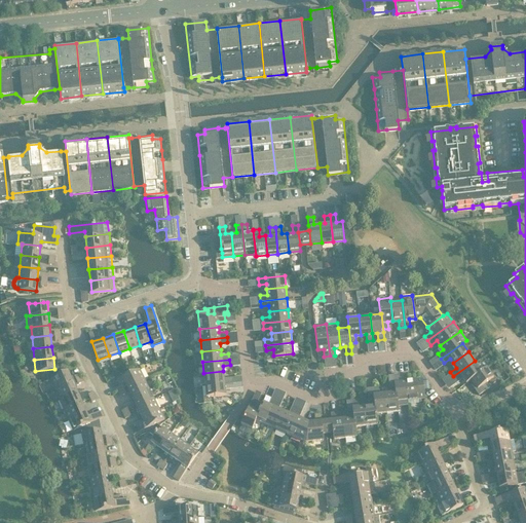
[(466,381),(472,378),(471,378),(482,370),(481,370),(475,361),(453,376),(456,381),(462,377),(466,381)]
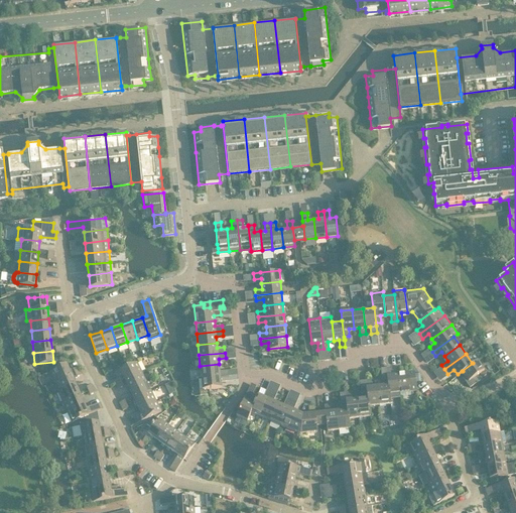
[(477,359),(472,363),(473,363),(462,371),(463,371),(465,375),(463,376),(470,386),(481,378),(477,373),(484,369),(477,359)]
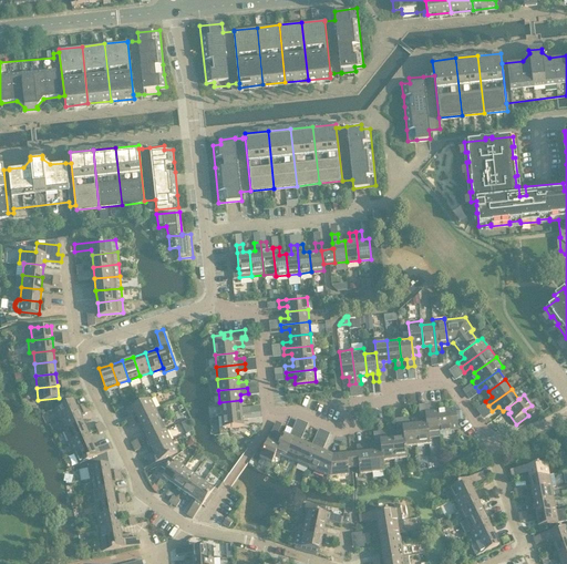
[(132,404),(137,417),(155,407),(150,396),(132,404)]
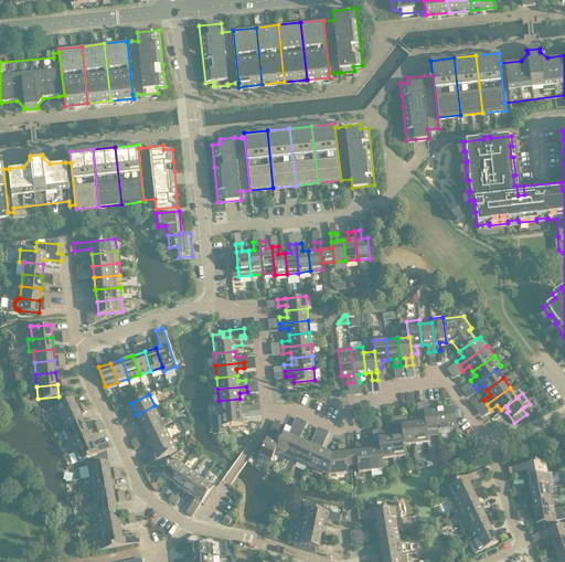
[(54,405),(59,416),(77,409),(73,398),(54,405)]
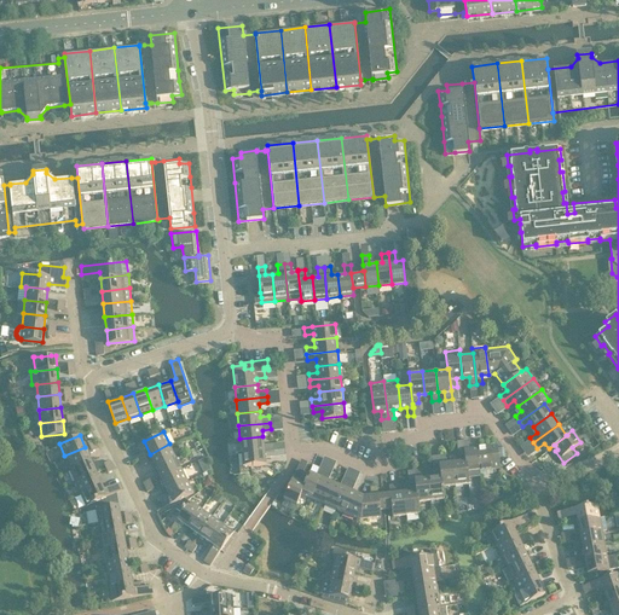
[(239,439),(242,452),(272,448),(272,442),(264,442),(262,436),(239,439)]
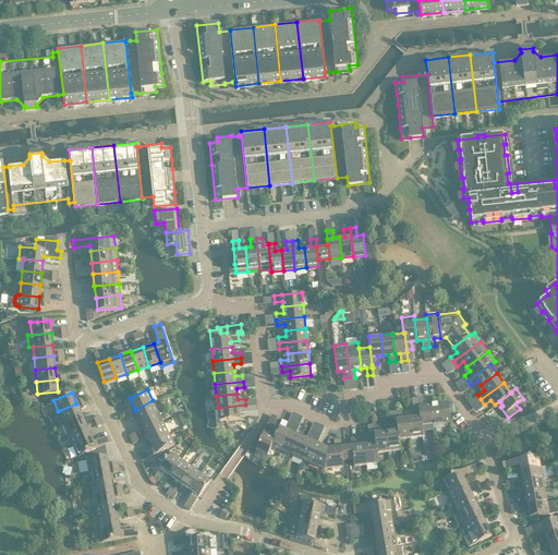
[(422,424),(433,423),(431,402),(424,403),(424,396),(417,396),(419,403),(422,435),(423,435),(422,424)]
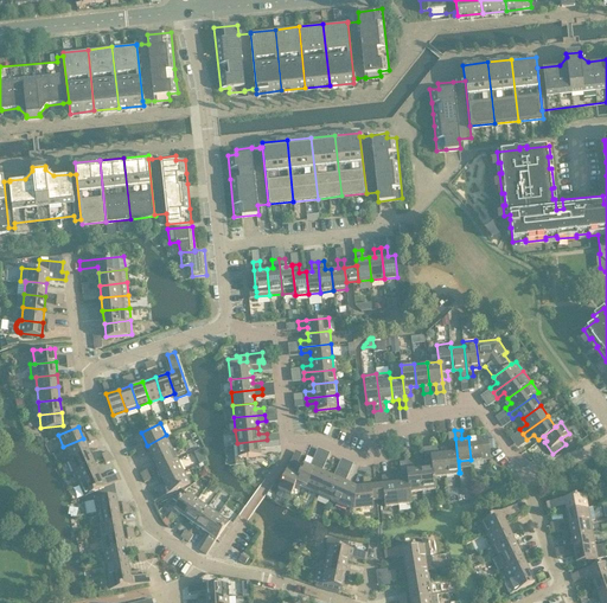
[(147,446),(153,456),(172,447),(166,435),(147,446)]
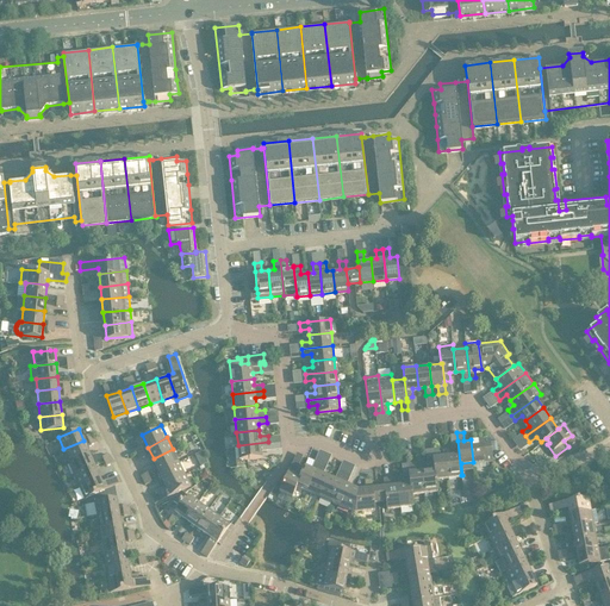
[(484,438),(471,439),(473,462),(473,467),(485,466),(484,461),(492,460),(490,438),(484,438)]
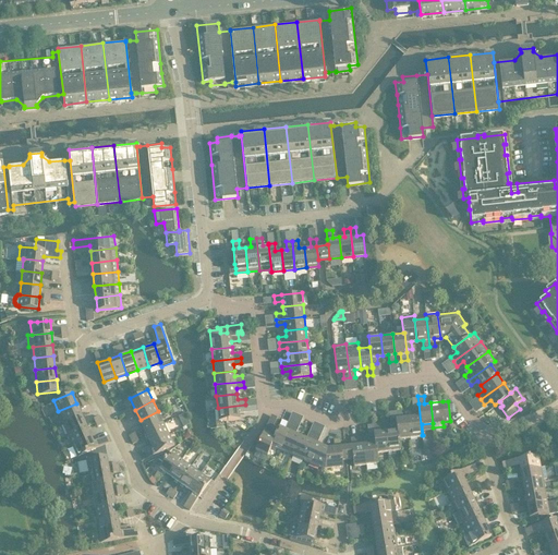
[(58,411),(63,422),(82,414),(76,403),(58,411)]
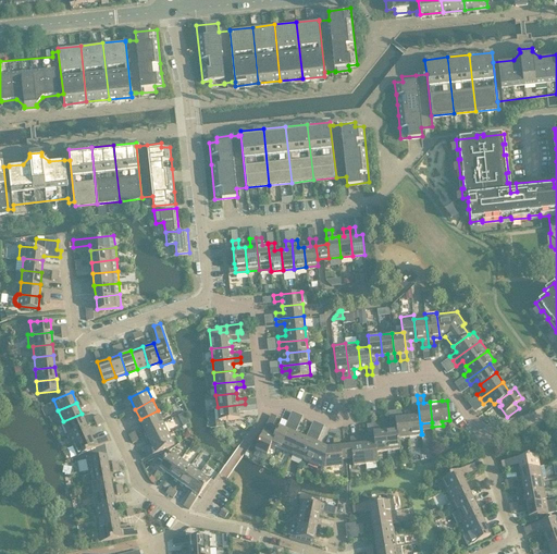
[(413,415),(407,415),(409,435),(421,434),(418,403),(417,403),(418,406),(412,407),(413,415)]
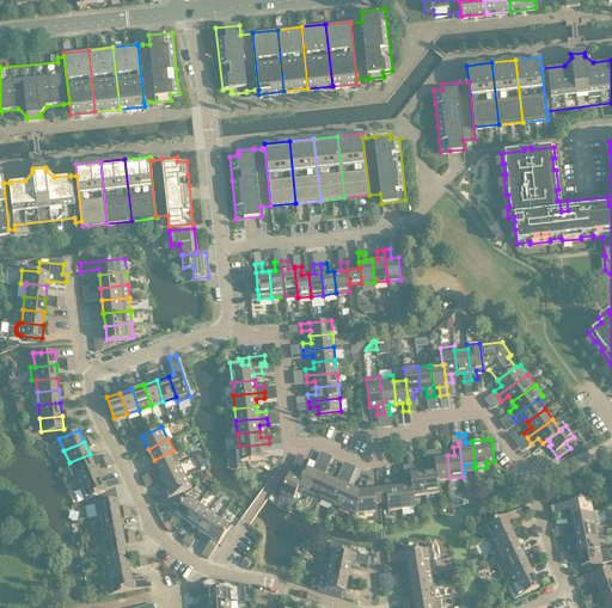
[(270,449),(269,443),(239,447),(240,460),(245,460),(263,458),(262,450),(270,449)]
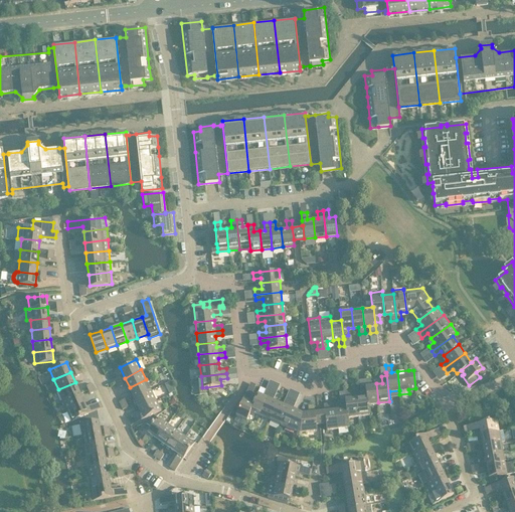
[(378,402),(376,383),(371,384),(370,377),(365,378),(365,385),(366,385),(369,413),(368,403),(378,402)]
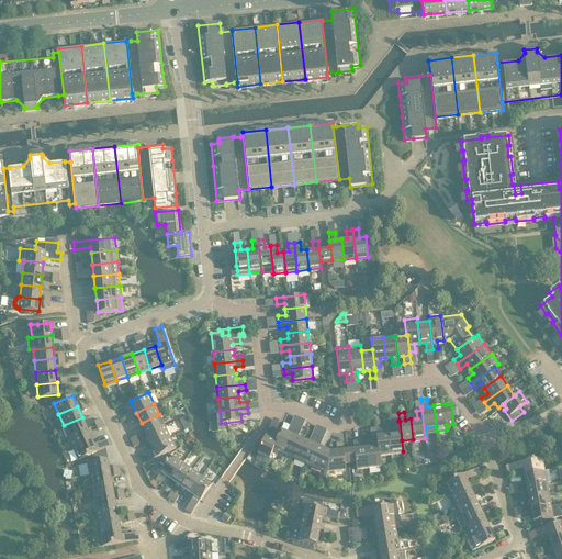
[(142,423),(146,434),(165,425),(159,414),(142,423)]
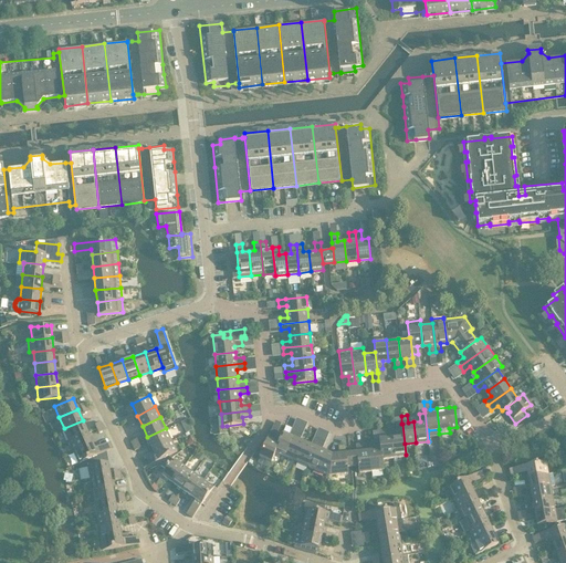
[(64,428),(69,439),(87,431),(83,420),(64,428)]
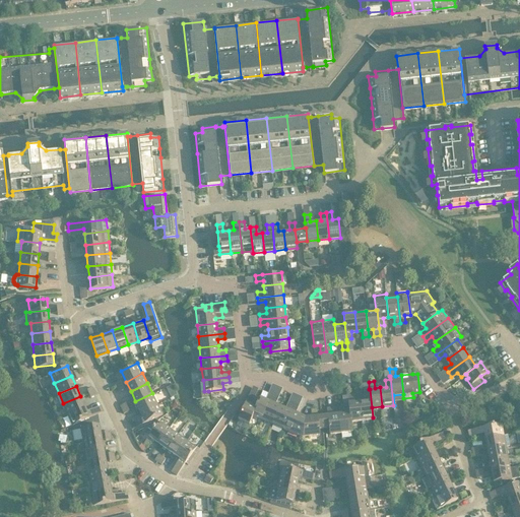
[(365,399),(360,400),(362,418),(373,417),(370,389),(369,389),(369,392),(365,392),(365,399)]
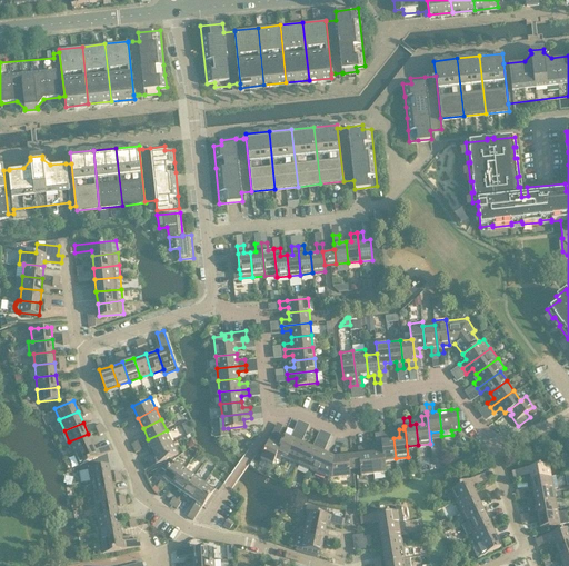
[(285,434),(280,444),(277,453),(287,458),(299,432),(293,429),(290,436),(285,434)]
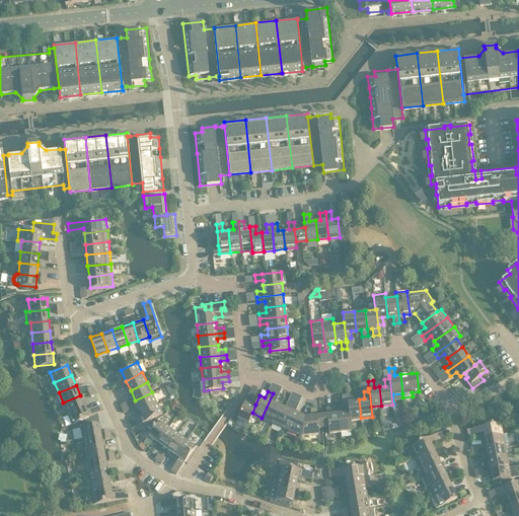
[(135,400),(140,411),(157,401),(152,392),(135,400)]
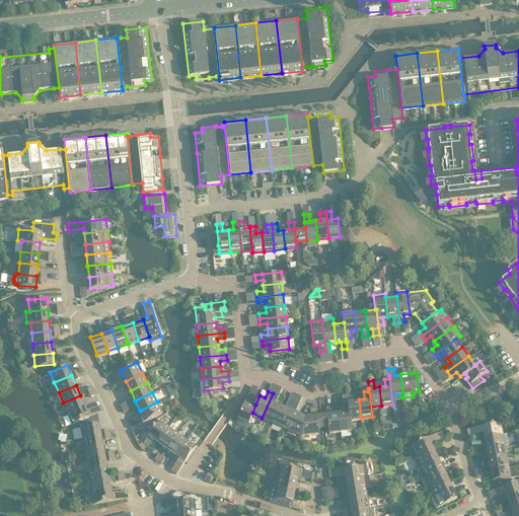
[(347,393),(348,400),(350,420),(351,419),(361,418),(359,399),(354,399),(353,392),(347,393)]
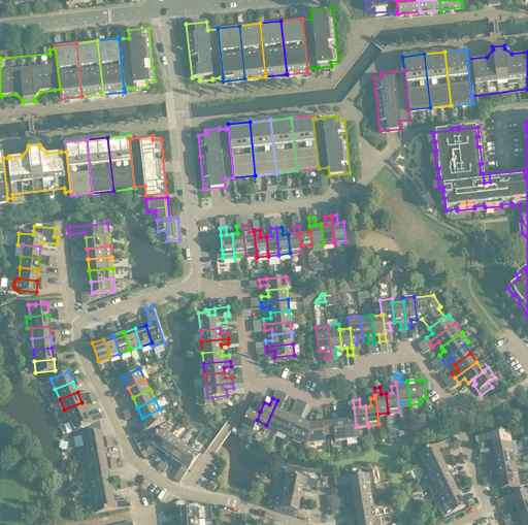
[(253,430),(257,420),(260,412),(255,409),(258,402),(253,400),(250,407),(241,425),(253,430)]
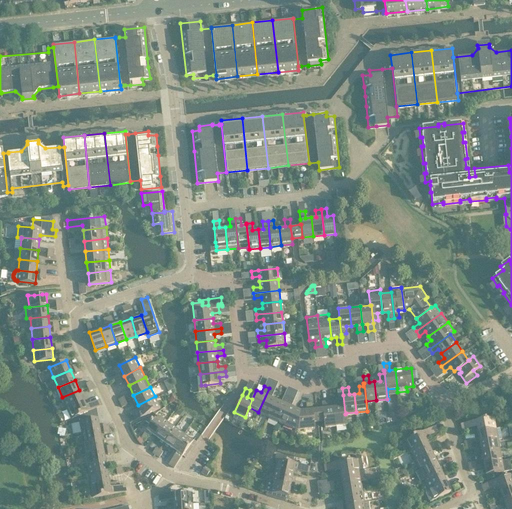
[(274,390),(269,388),(258,412),(268,416),(276,399),(271,396),(274,390)]
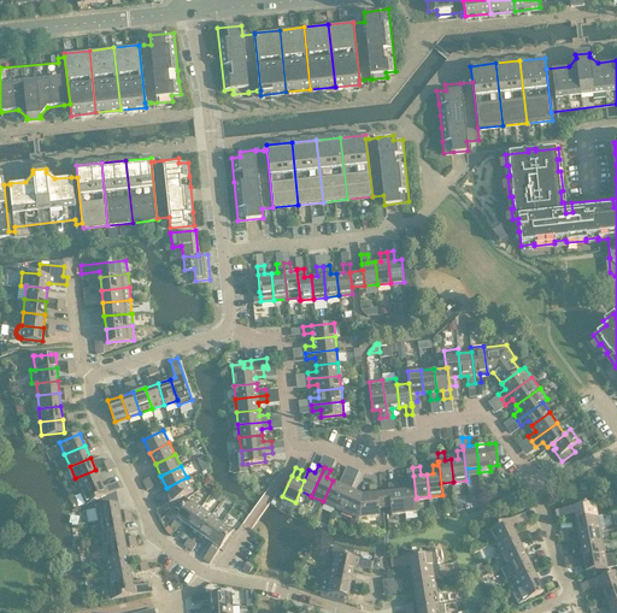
[(75,478),(81,490),(100,482),(95,470),(75,478)]
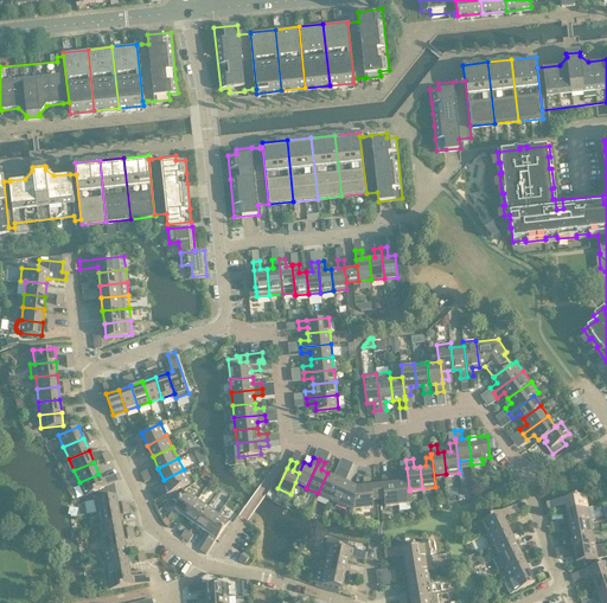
[(333,475),(327,473),(318,493),(330,498),(343,469),(337,467),(333,475)]
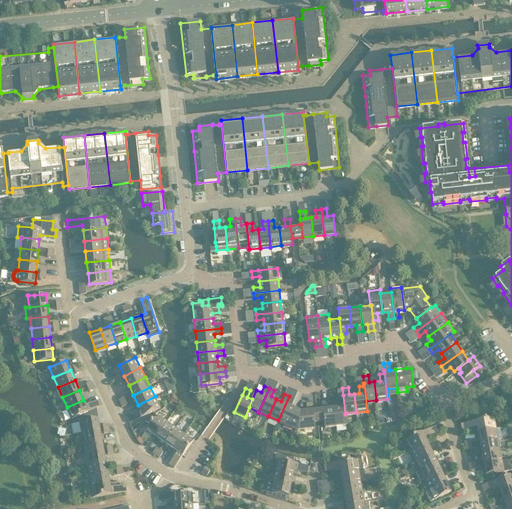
[(347,424),(346,413),(345,414),(343,395),(343,398),(338,398),(339,405),(334,406),(336,425),(347,424)]
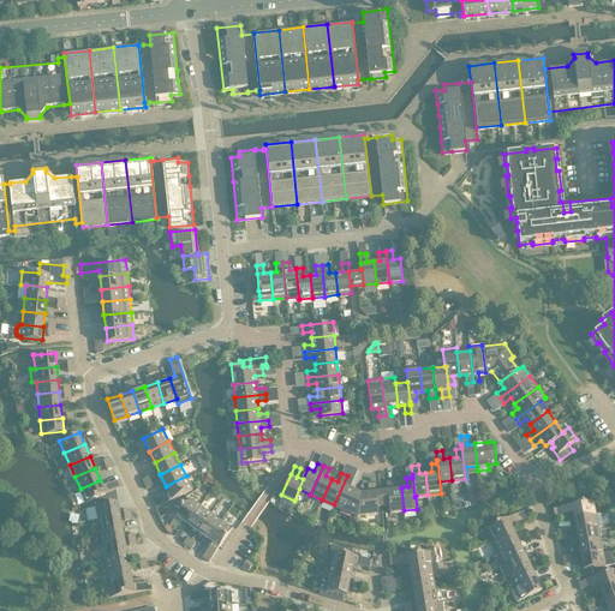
[(192,489),(186,475),(166,486),(168,491),(153,499),(156,505),(192,489)]
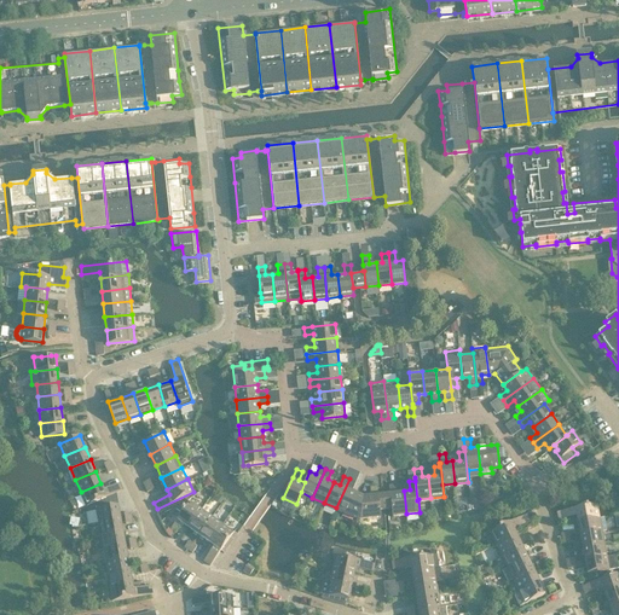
[(356,482),(350,479),(336,508),(360,518),(366,517),(365,508),(362,508),(352,504),(358,492),(352,489),(356,482)]
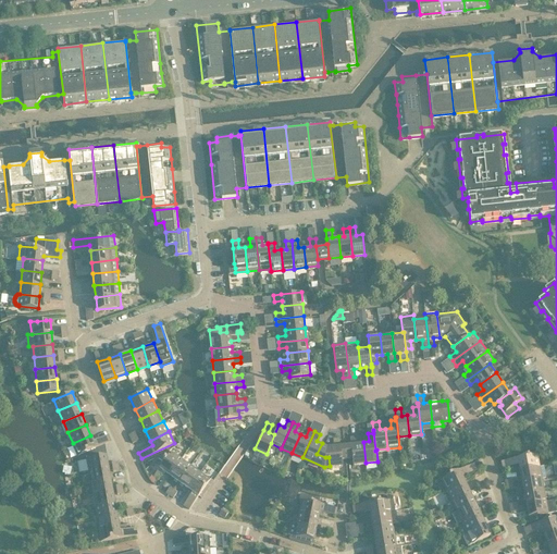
[(93,440),(90,435),(73,443),(77,454),(111,440),(108,433),(93,440)]
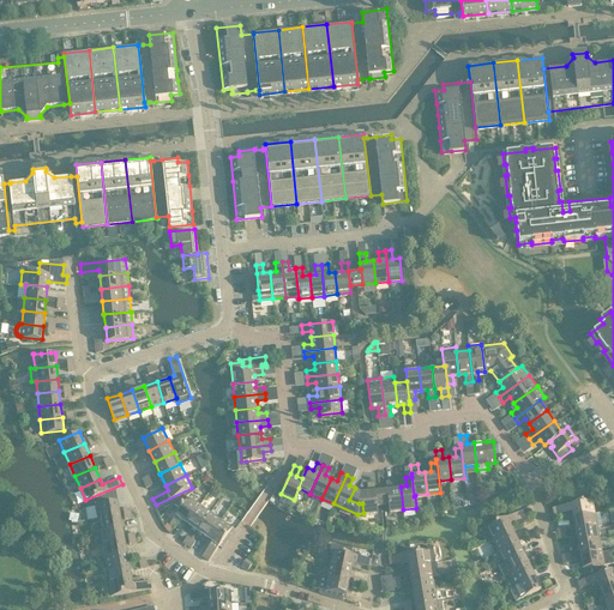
[(389,511),(403,509),(401,487),(393,488),(392,479),(386,479),(387,488),(380,489),(383,503),(389,503),(389,511)]
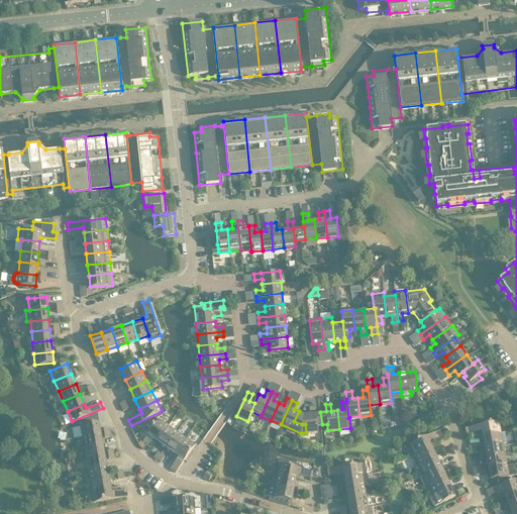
[(304,414),(299,411),(294,421),(302,424),(305,424),(306,432),(318,431),(317,425),(322,424),(320,412),(315,412),(315,405),(309,406),(310,413),(304,414)]
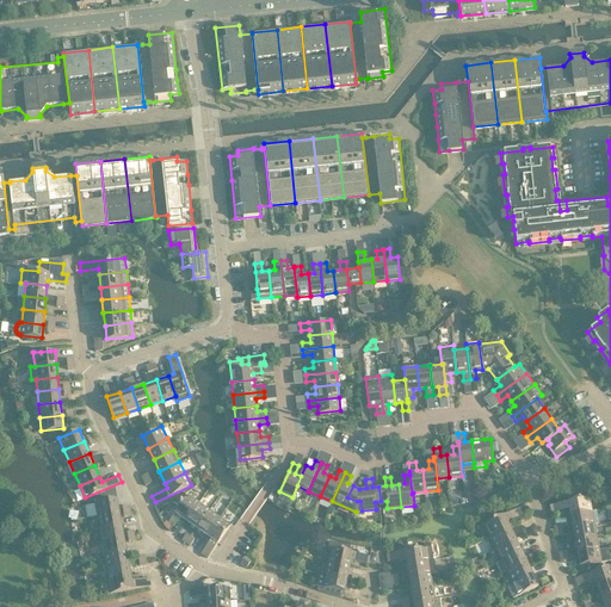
[(174,501),(179,505),(186,495),(184,493),(174,501)]
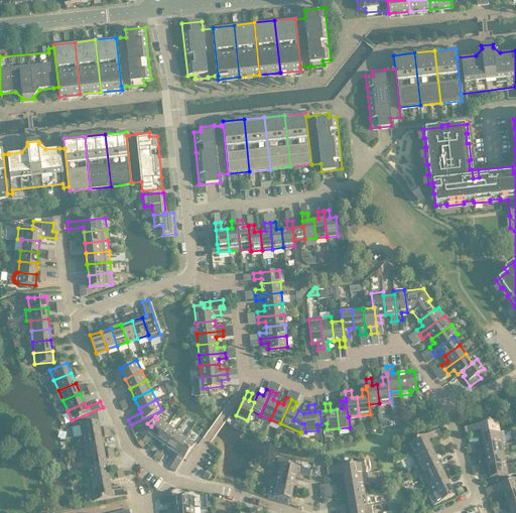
[(147,431),(157,438),(167,423),(158,416),(157,418),(151,426),(147,431)]
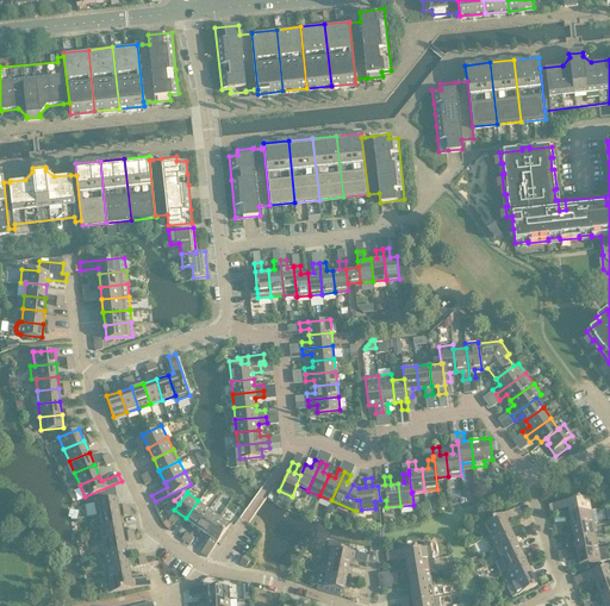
[(568,507),(570,512),(591,508),(589,495),(549,503),(551,510),(568,507)]
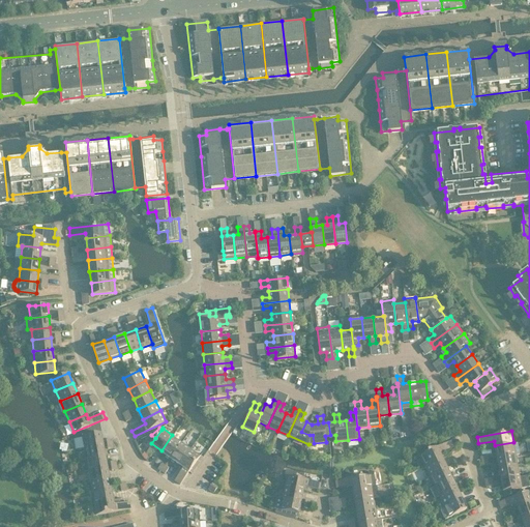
[(82,435),(84,446),(102,443),(100,432),(82,435)]
